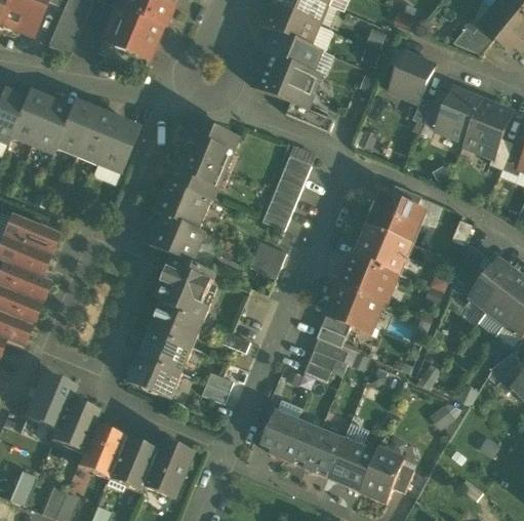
[(4,0),(0,12),(0,32),(4,34),(7,27),(31,36),(45,0),(4,0)]
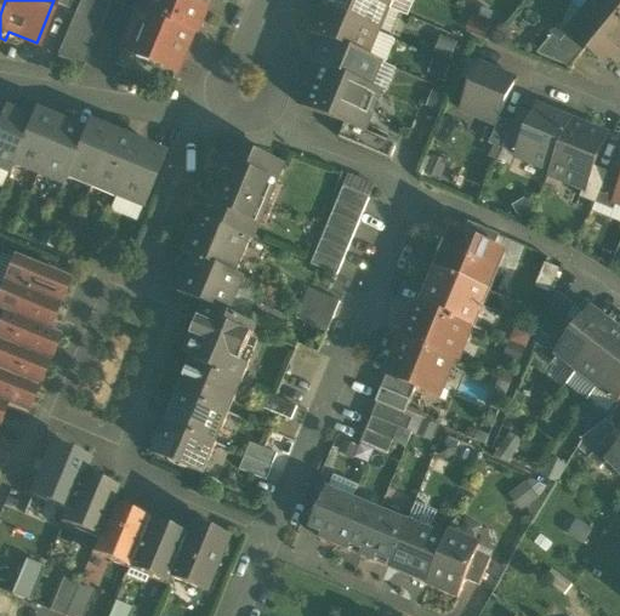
[(77,0),(56,53),(83,64),(109,0),(77,0)]
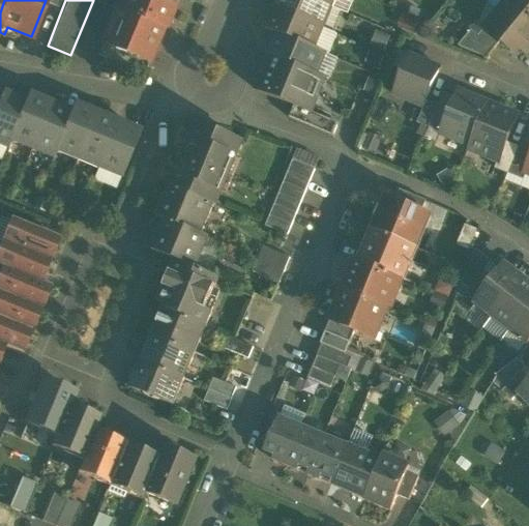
[(122,0),(119,8),(162,26),(165,27),(174,6),(159,0),(122,0)]
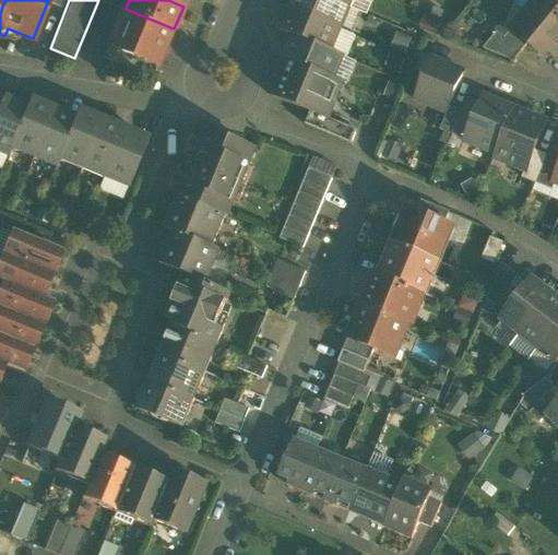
[(341,27),(349,6),(336,0),(289,0),(287,6),(341,27)]
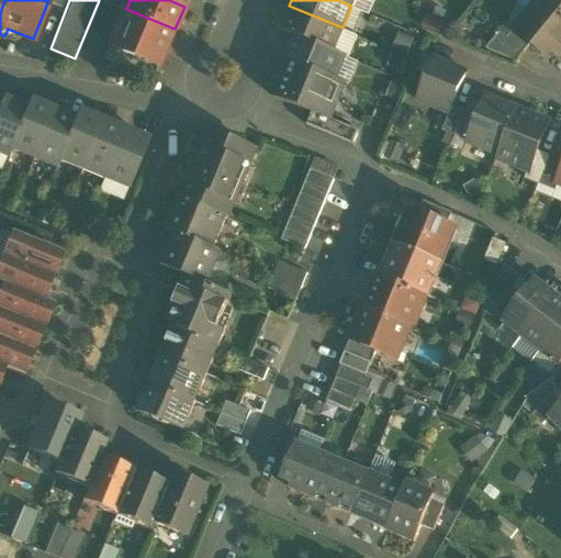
[(354,0),(351,6),(363,10),(368,12),(372,0),(354,0)]
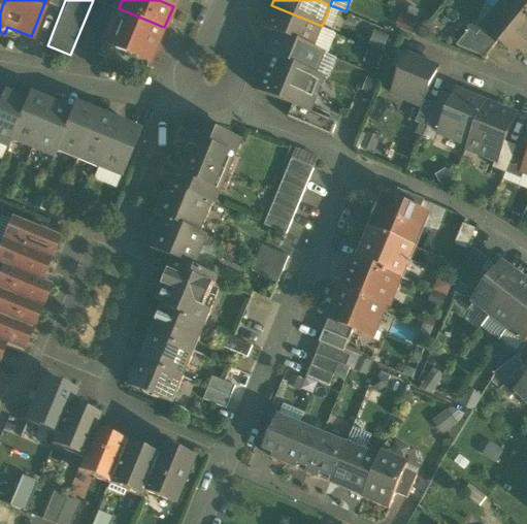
[(526,14),(509,0),(502,0),(482,26),(485,28),(497,38),(513,52),(517,46),(524,52),(526,47),(526,14)]
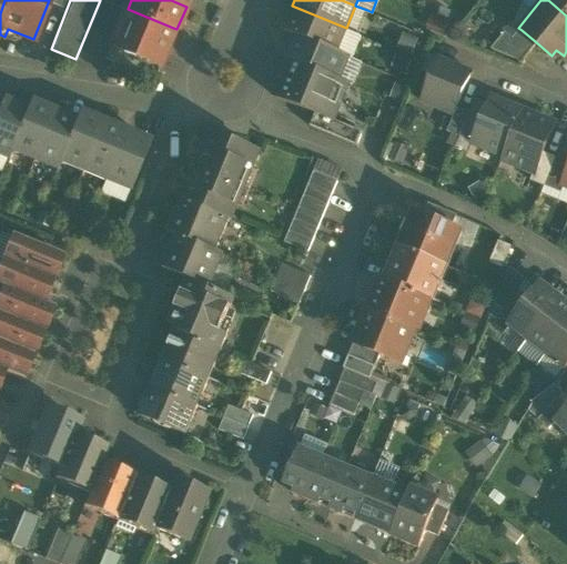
[(548,0),(566,16),(566,0),(548,0)]
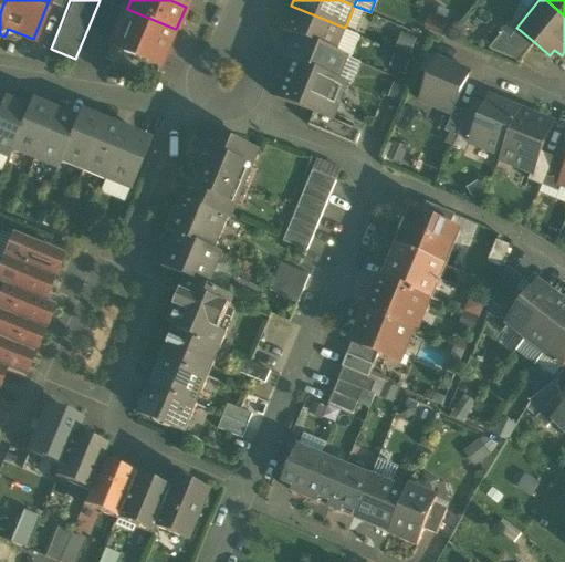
[(335,50),(345,28),(291,6),(282,29),(294,33),(335,50)]
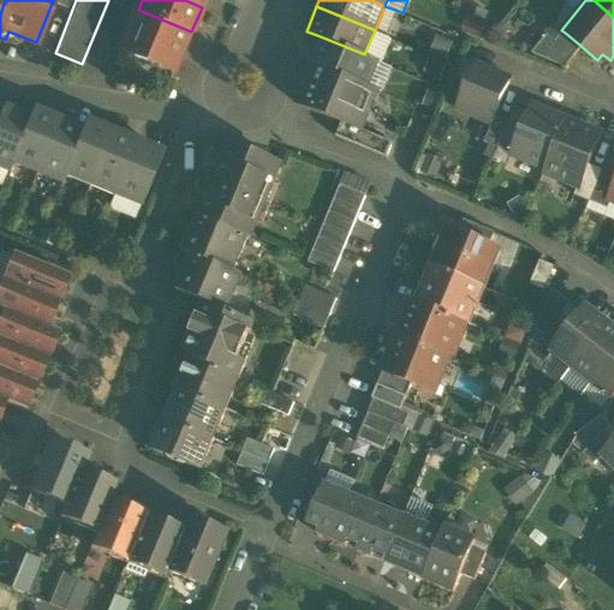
[(398,11),(385,6),(375,30),(388,36),(398,11)]
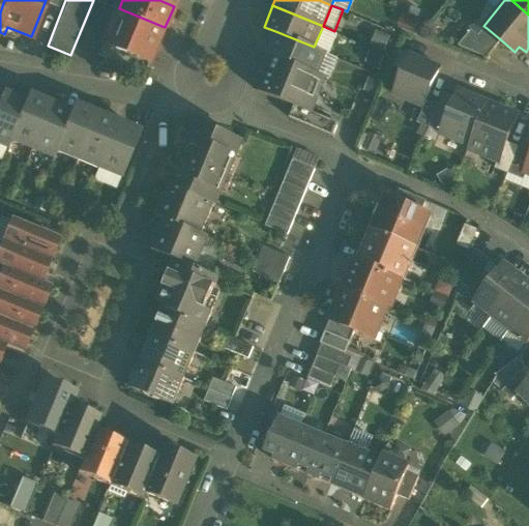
[(147,61),(162,26),(119,8),(116,7),(101,41),(147,61)]
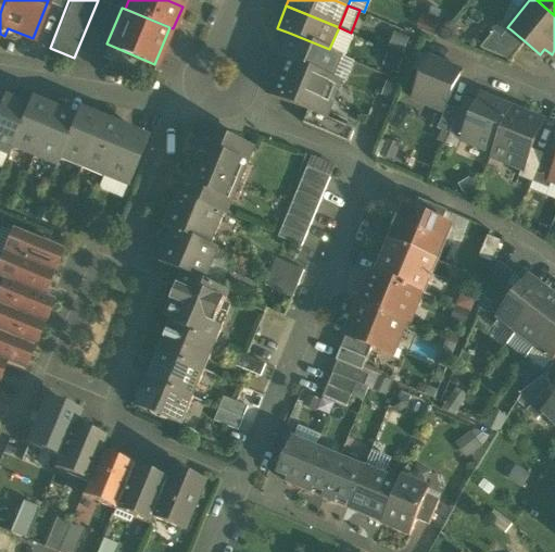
[(440,17),(421,10),(416,24),(433,32),(440,17)]
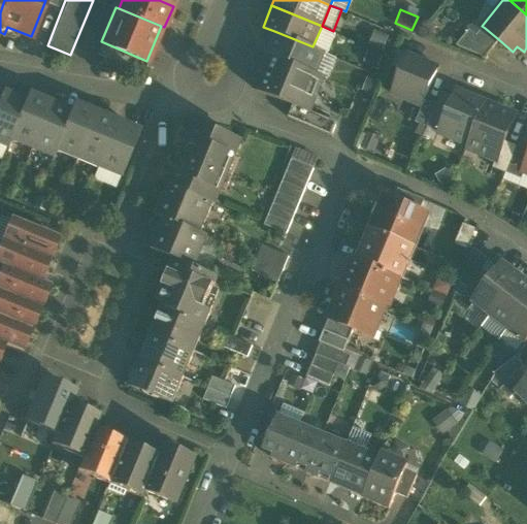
[(335,32),(333,31),(322,26),(313,46),(324,51),(327,52),(335,32)]
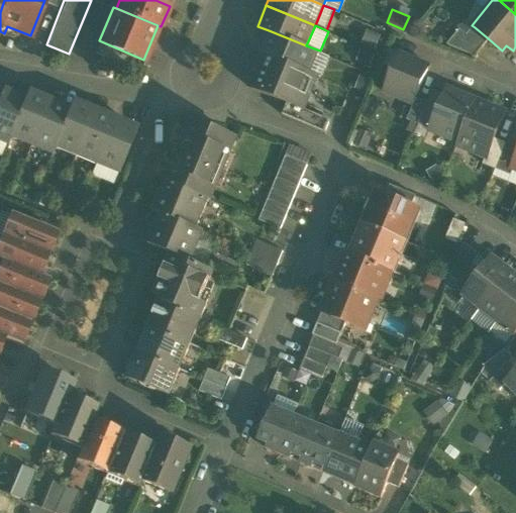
[(475,27),(472,25),(466,32),(469,34),(475,27)]
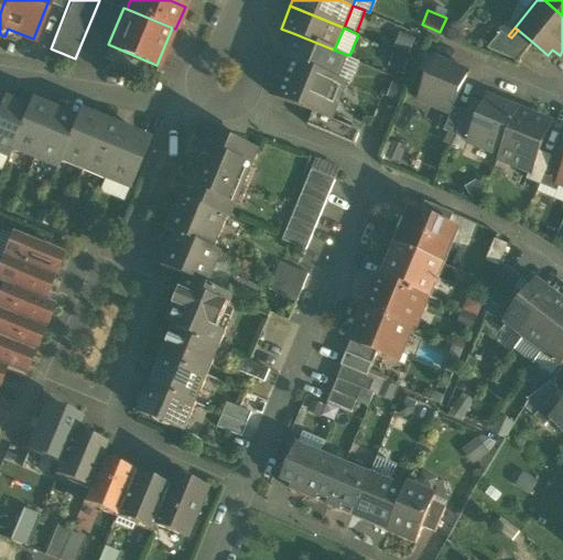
[(516,58),(517,58),(531,41),(518,30),(511,38),(508,35),(500,29),(486,46),(487,46),(516,58)]
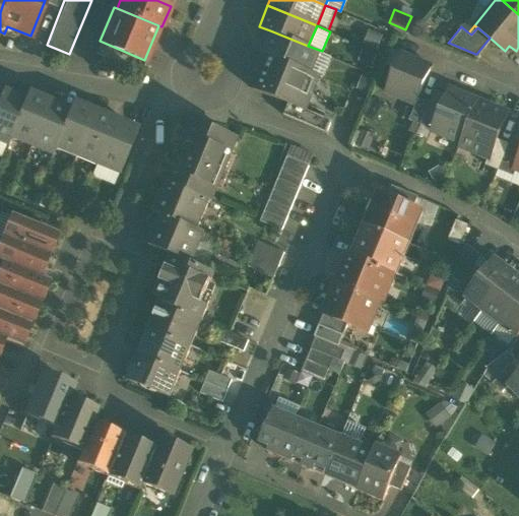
[(383,33),(368,27),(362,43),(377,49),(383,33)]
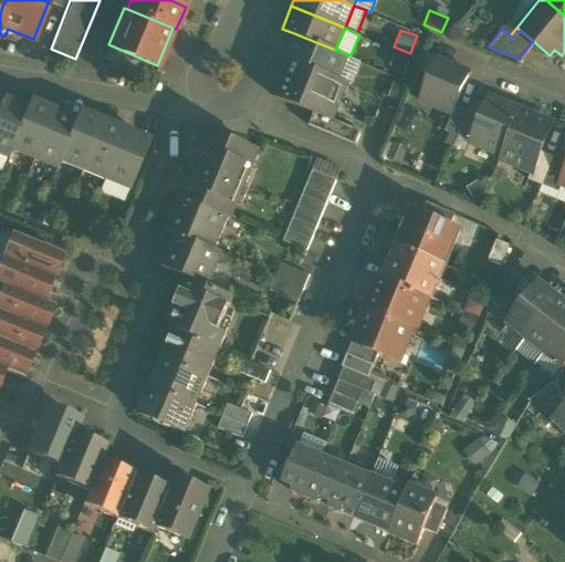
[(347,54),(335,50),(294,33),(284,55),(284,56),(289,58),(338,77),(347,54)]
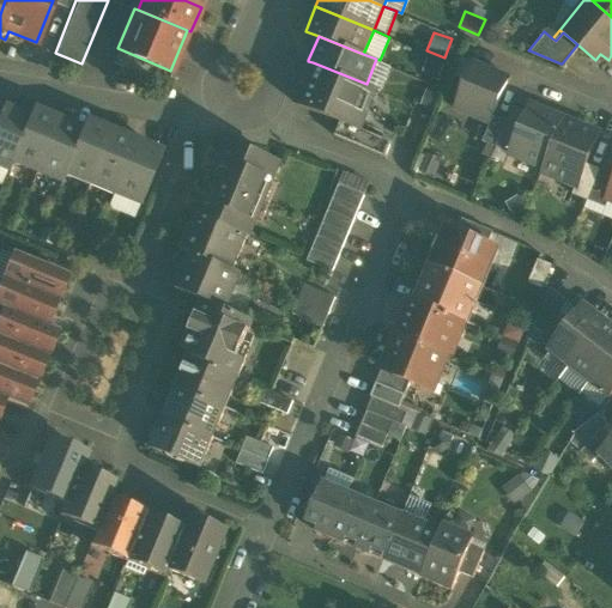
[(113,61),(165,83),(170,71),(117,48),(113,61)]
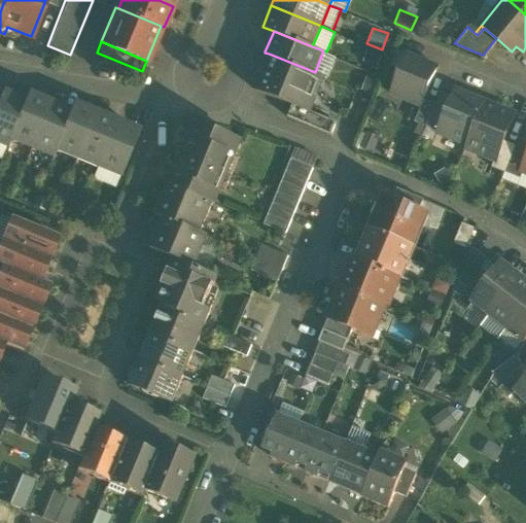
[(381,53),(366,47),(362,59),(377,65),(381,53)]
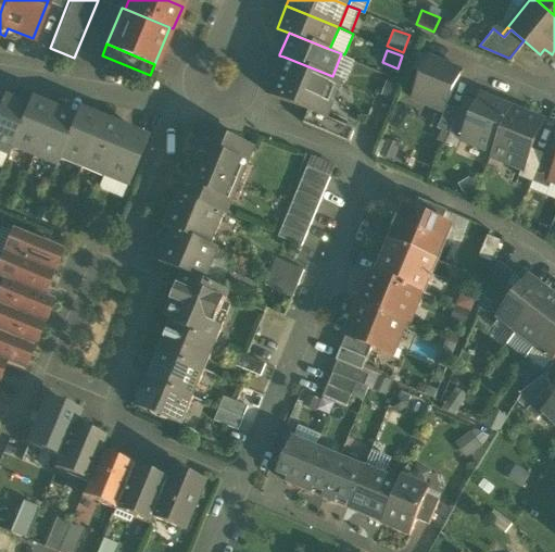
[(354,59),(344,54),(341,53),(332,76),(340,79),(344,82),(354,59)]
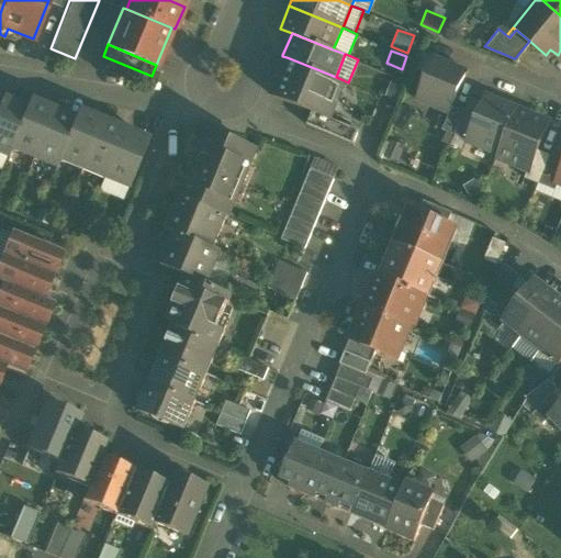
[(416,98),(448,111),(451,103),(466,69),(434,56),(416,98)]
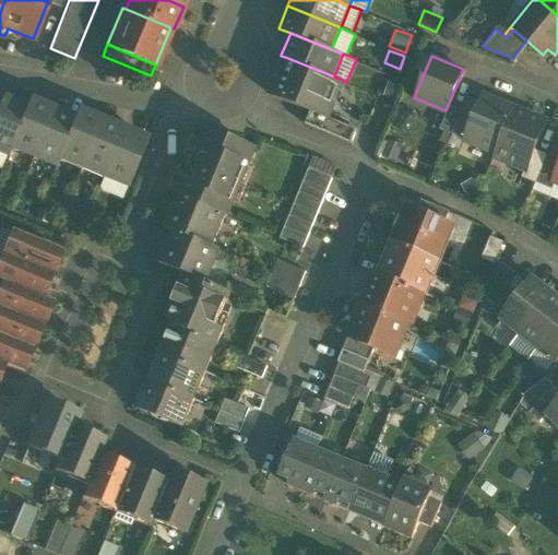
[(342,80),(334,77),(285,57),(270,93),(309,109),(327,117),(328,115),(342,80)]
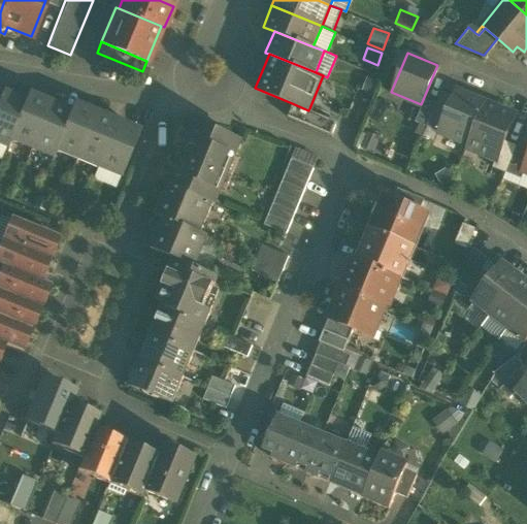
[(379,79),(366,74),(361,88),(372,93),(379,79)]
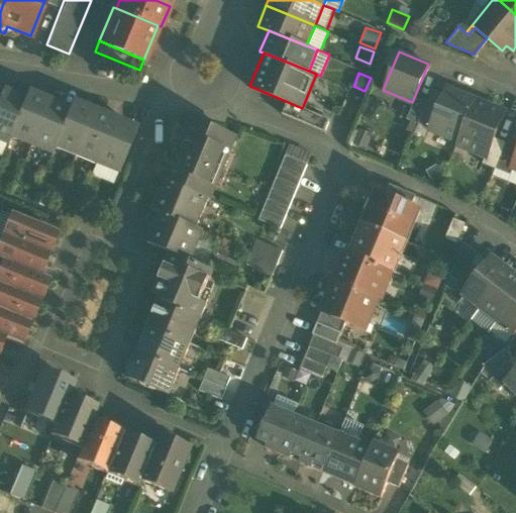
[(457,139),(475,98),(444,86),(441,93),(428,126),(427,127),(457,139)]
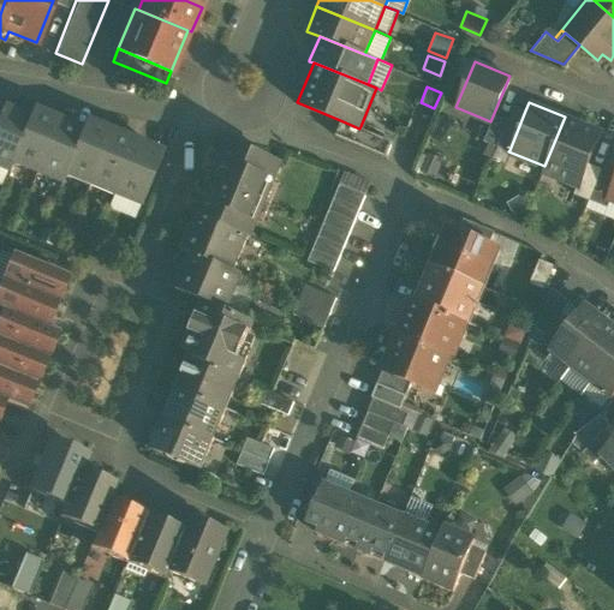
[(512,105),(507,118),(494,113),(490,121),(483,139),(496,145),(510,150),(525,111),(512,105)]
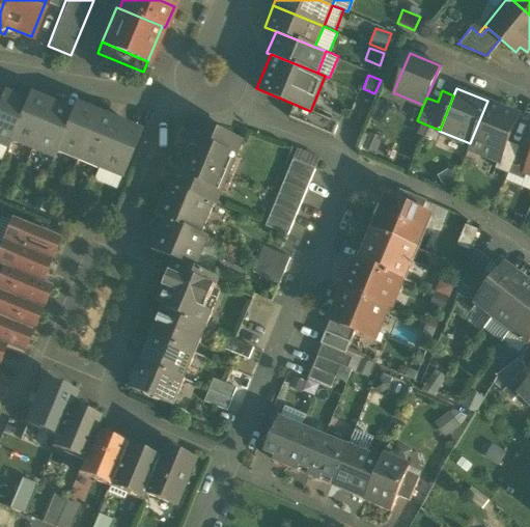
[(0,143),(7,146),(10,138),(9,138),(25,100),(3,91),(0,100),(0,143)]
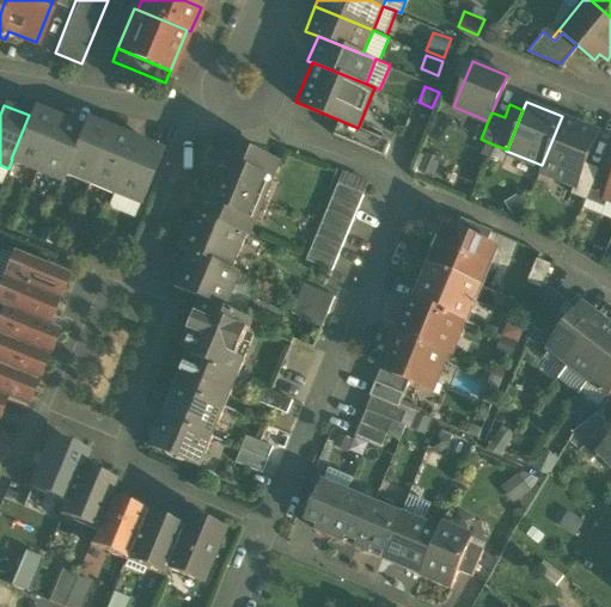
[(32,106),(29,115),(11,159),(12,159),(36,170),(57,116),(32,106)]
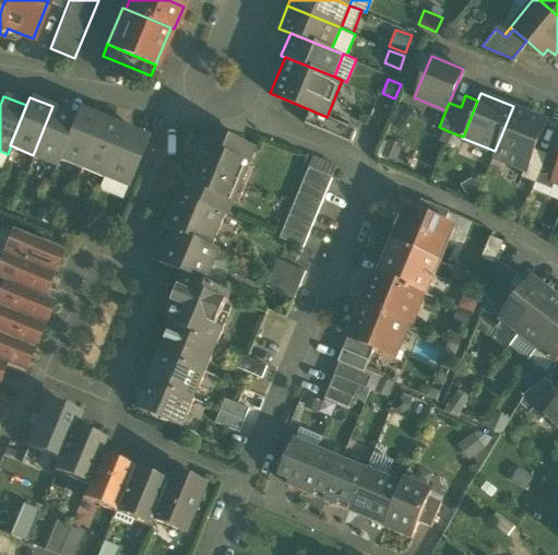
[(74,116),(52,106),(33,155),(56,165),(59,156),(58,156),(74,116)]
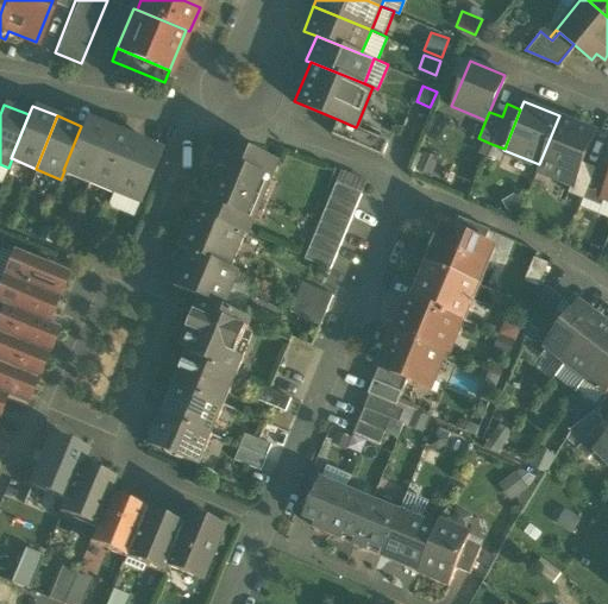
[(594,131),(559,115),(539,164),(538,167),(552,172),(551,174),(571,182),(572,183),(582,161),(594,131)]
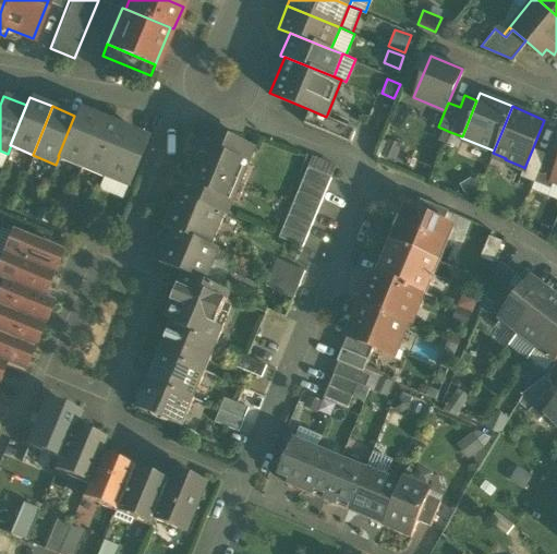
[(77,107),(74,116),(58,156),(59,156),(81,165),(100,117),(77,107)]
